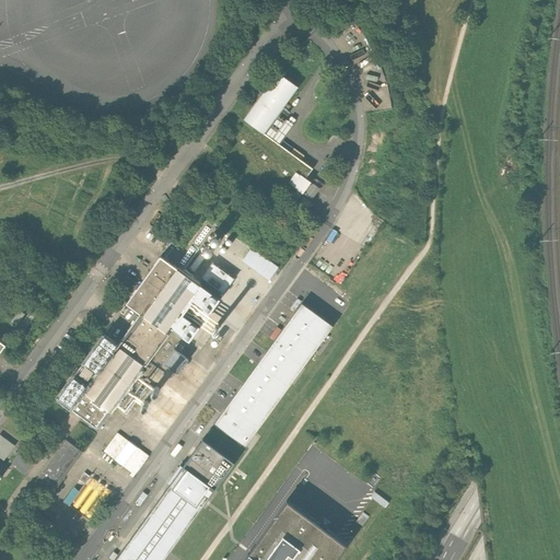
[(278,73),(244,119),(264,133),(278,114),(298,88),(278,73)]
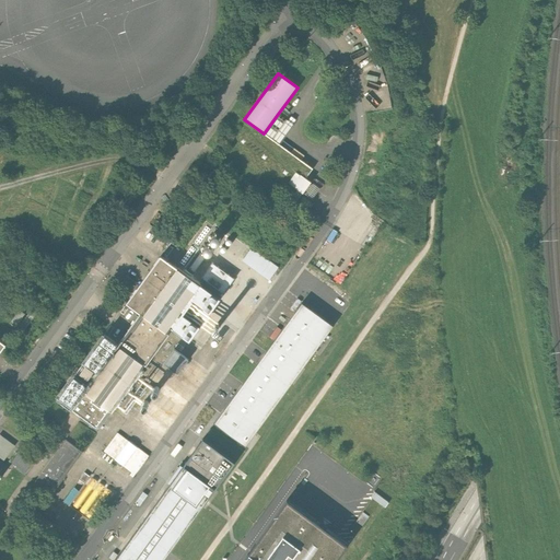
[(280,146),(293,126),(278,114),(264,133),(280,146)]
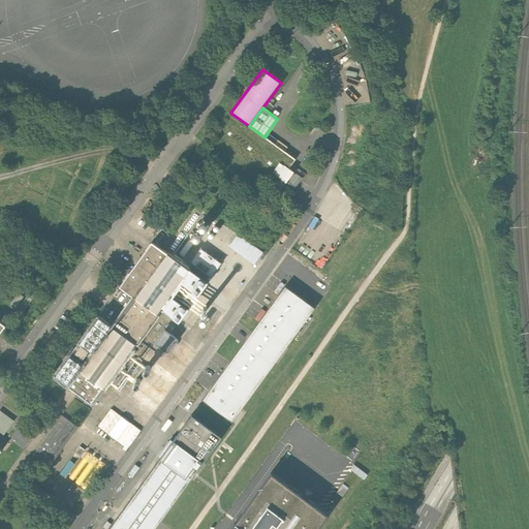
[(249,126),(230,113),(210,142),(275,188),(281,179),(288,169),(296,160),(265,137),(249,126)]
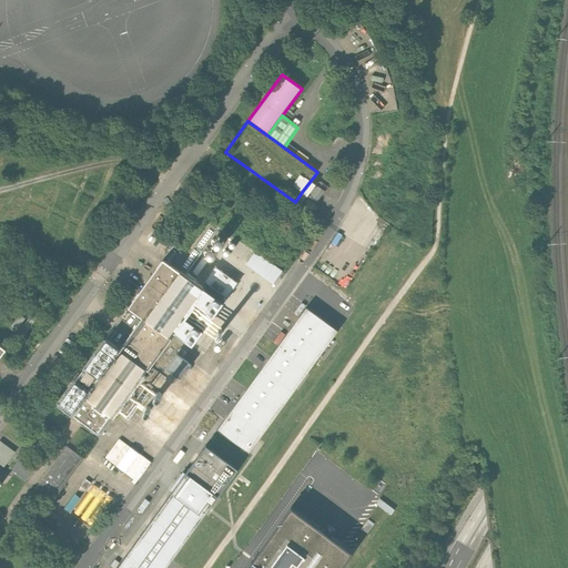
[(324,192),(310,182),(302,192),(307,195),(316,202),(324,192)]
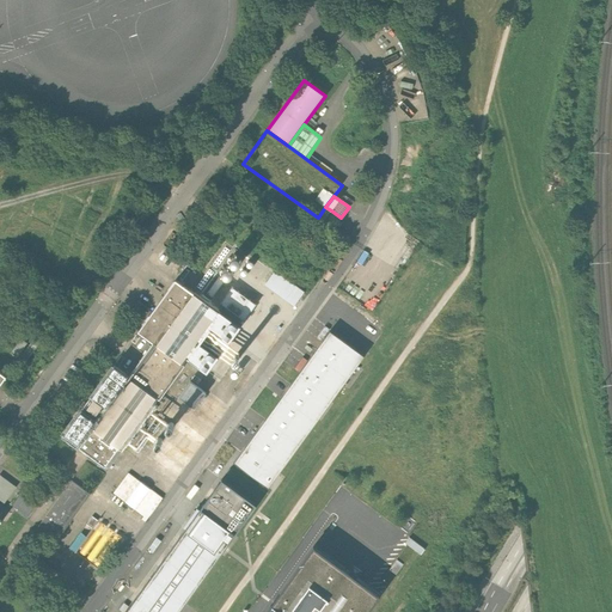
[(331,210),(325,207),(318,218),(323,221),(331,210)]
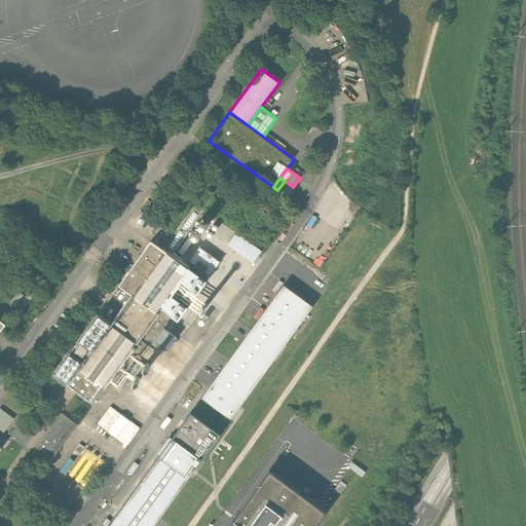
[(238,232),(230,245),(256,262),(265,251),(238,232)]
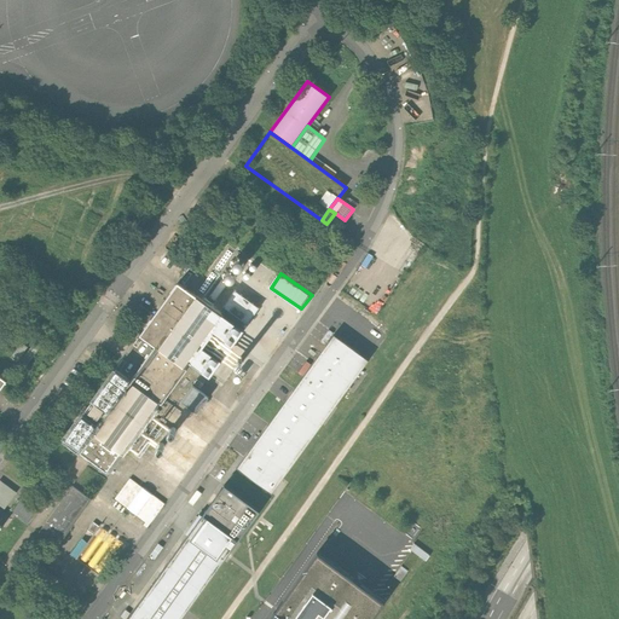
[(178,283),(139,336),(155,347),(131,380),(115,370),(63,441),(109,475),(191,364),(209,377),(221,362),(203,348),(213,334),(232,347),(243,331),(178,283)]
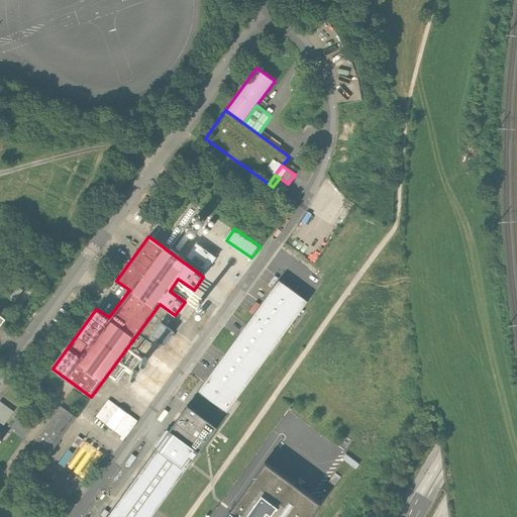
[(279,281),(198,391),(227,412),(236,400),(307,301),(279,281)]
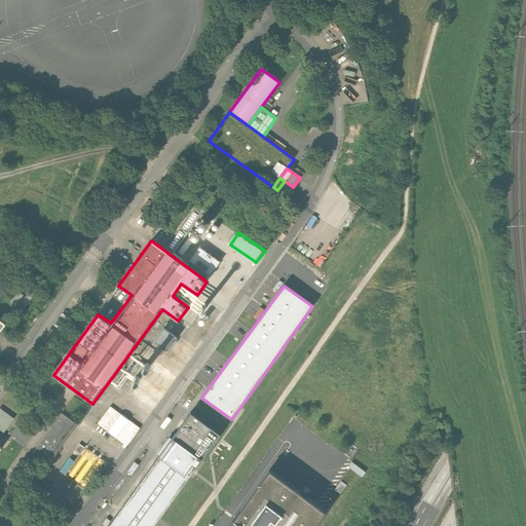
[(165,330),(163,329),(152,342),(166,352),(177,339),(168,333),(171,331),(166,328),(165,330)]
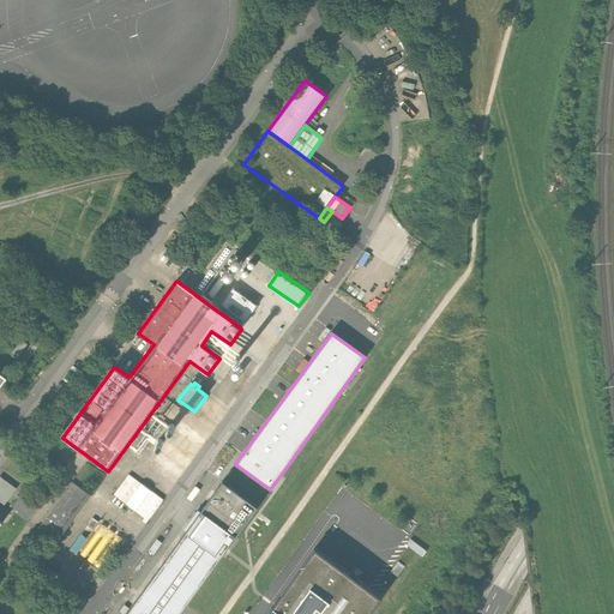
[(148,521),(163,500),(130,475),(114,497),(148,521)]
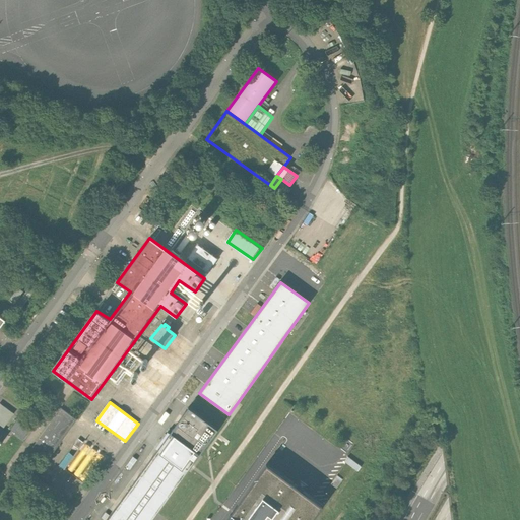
[(0,403),(0,424),(4,427),(14,412),(0,403)]
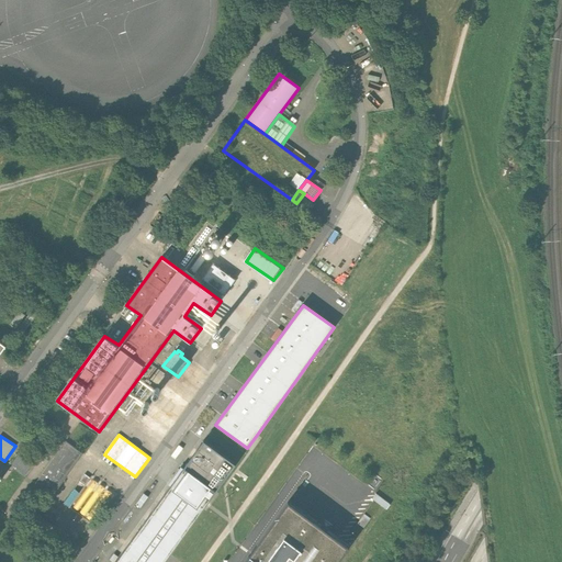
[(48,504),(83,453),(67,441),(31,491),(48,504)]
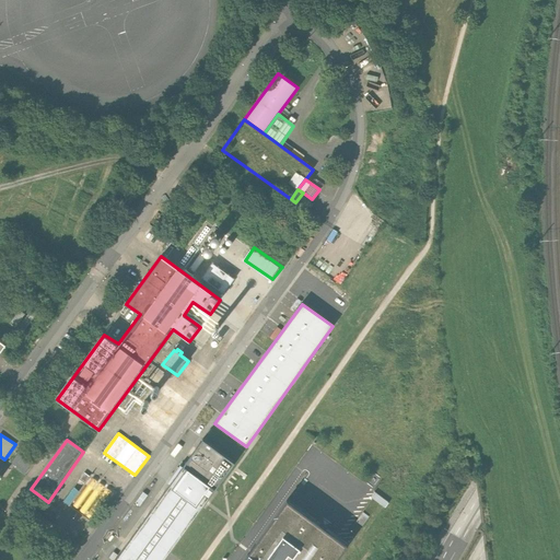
[(177,477),(116,559),(163,559),(170,551),(201,508),(206,502),(234,463),(203,441),(177,477)]
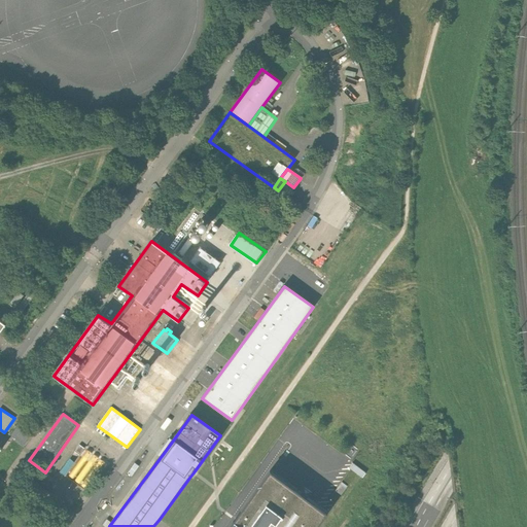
[(270,470),(229,526),(316,526),(327,513),(270,470)]
